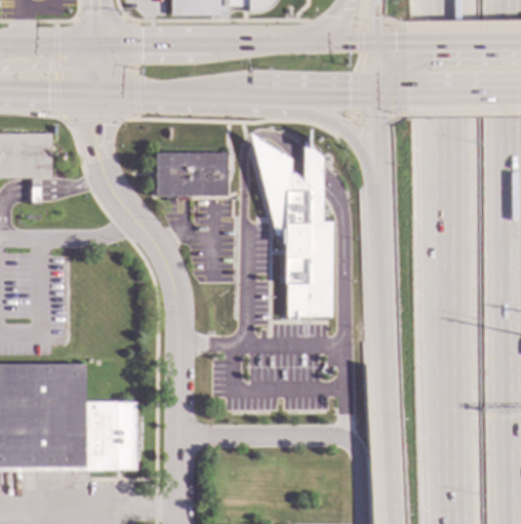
[(277,0),(276,1),(272,5),(266,10),(258,12),(248,11),(248,6),(227,6),(228,15),(171,15),(171,0),(277,0)]
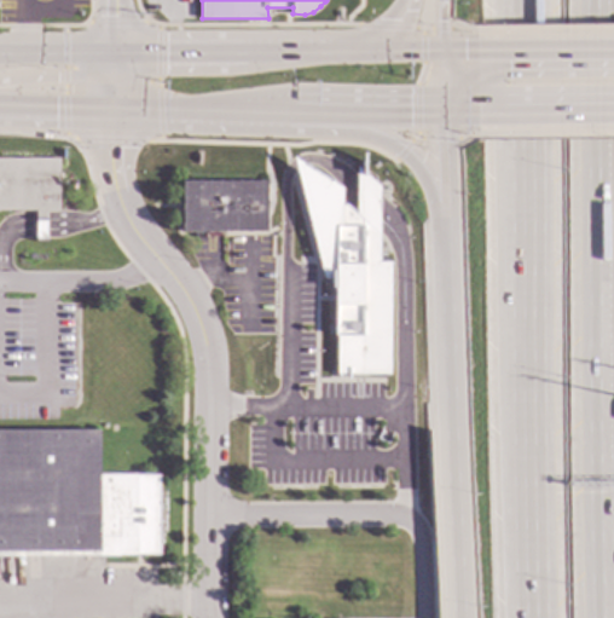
[(0,157),(63,157),(62,211),(0,208),(0,157)]
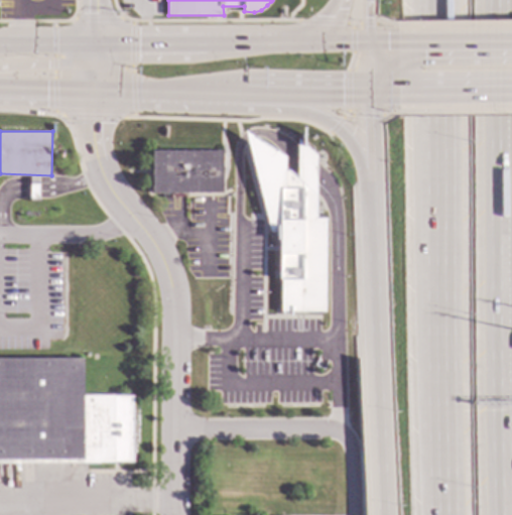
[(282,311),(328,312),(328,218),(318,218),(317,172),(318,155),(298,139),(298,156),(298,175),(291,170),(285,170),(284,155),(251,135),(245,131),(247,138),(271,231),(278,231),(278,240),(281,240),(280,279),(283,279),(282,311)]
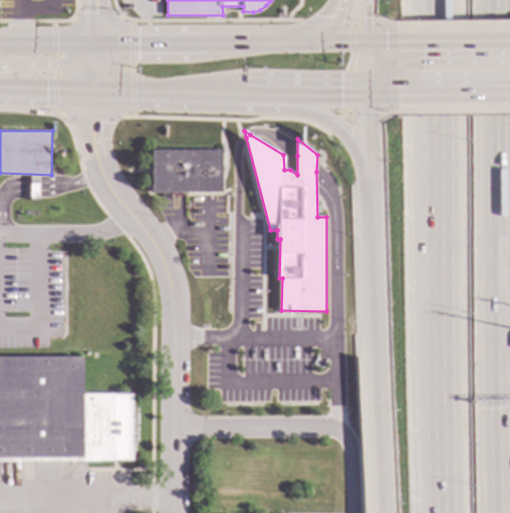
[(222,192),(153,192),(153,150),(222,150),(222,192)]
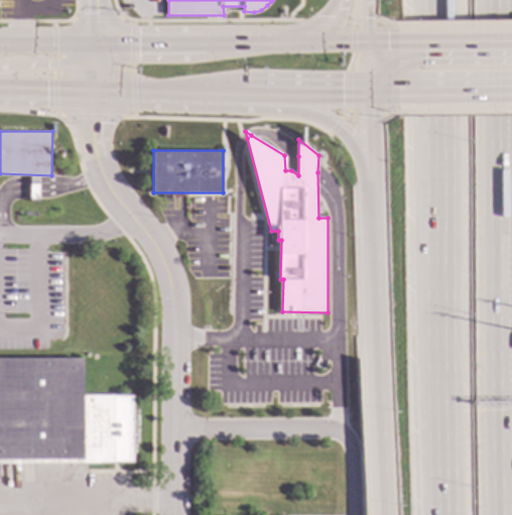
[(84,394),(135,395),(135,465),(0,464),(0,357),(84,358),(84,394)]
